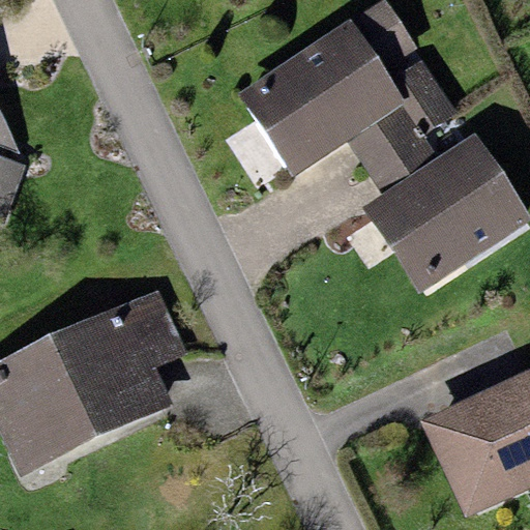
[(420,57),(391,78),(385,68),(414,48),(383,1),(240,97),(293,174),(345,139),(401,102),(423,136),(459,112),(420,57)]
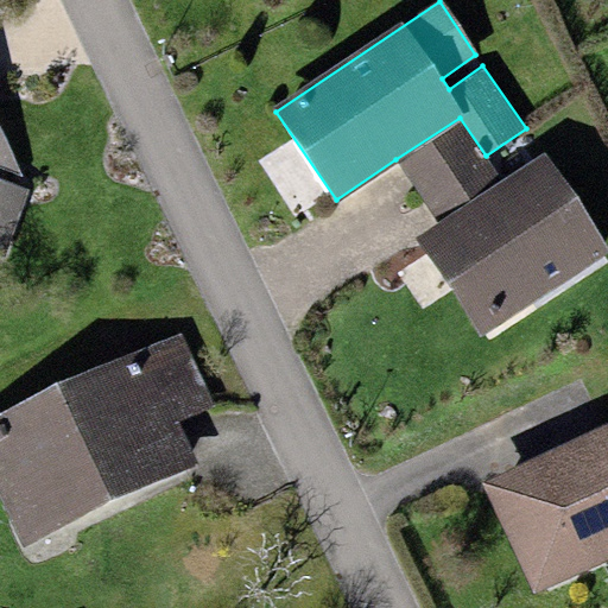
[(486,156),(460,118),(396,159),(437,222),(501,181),(486,156)]
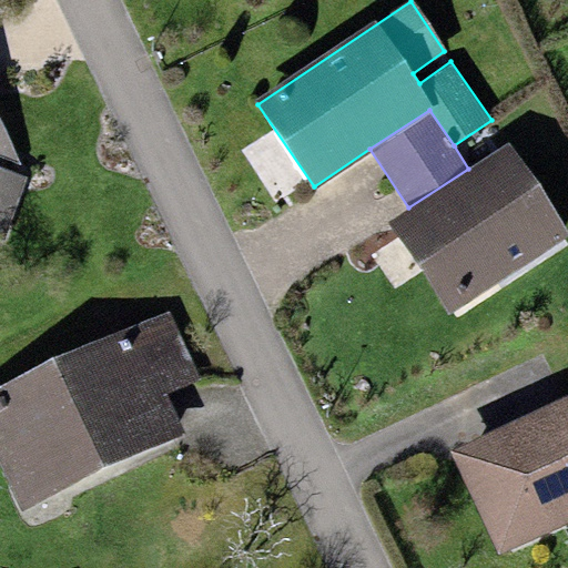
[(0,154),(21,163),(0,117),(0,154)]
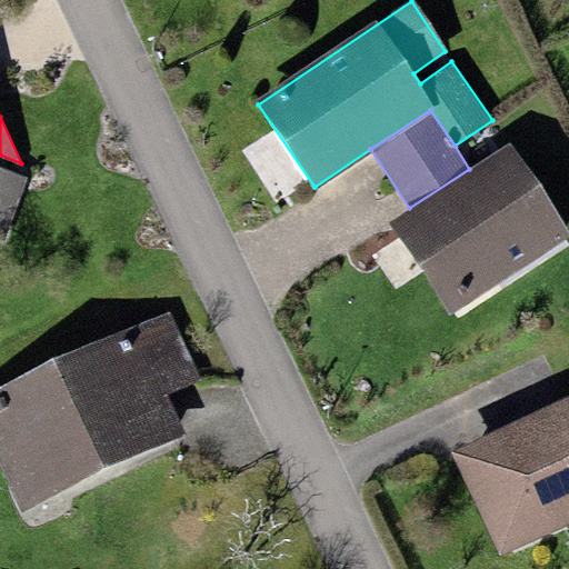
[(409,208),(388,221),(449,315),(568,236),(568,232),(510,142),(469,169),(409,208)]
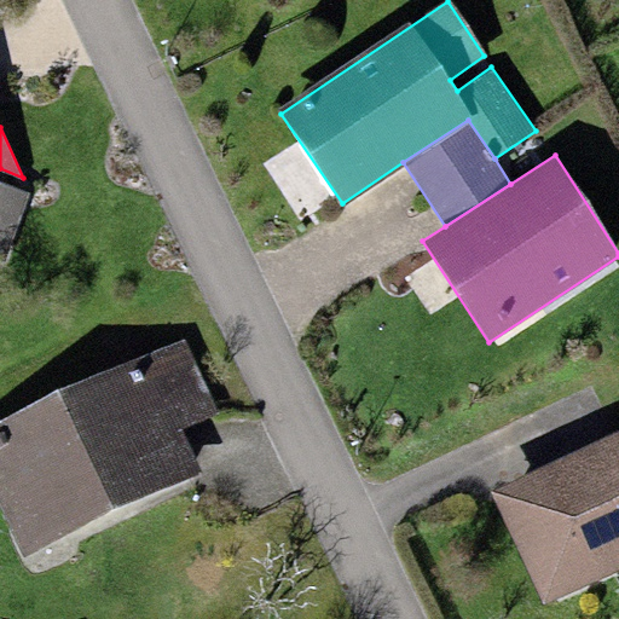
[(29,191),(0,180),(0,260),(4,262),(29,191)]
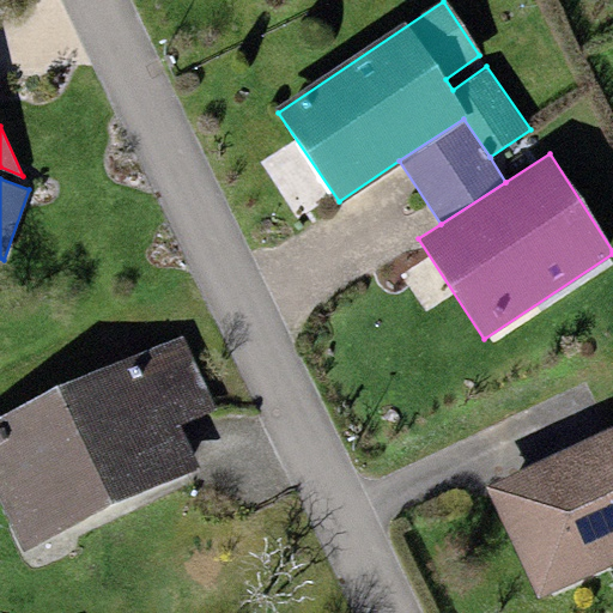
[(182,334),(149,350),(182,424),(216,408),(182,334)]
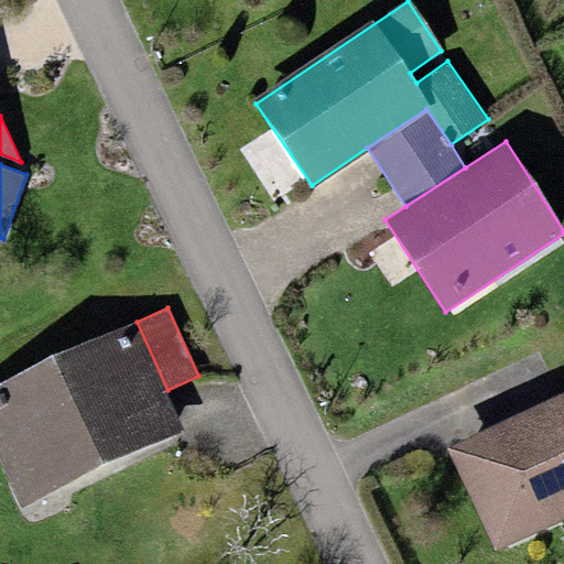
[(137,322),(0,384),(0,464),(20,507),(186,431),(167,390),(137,322)]
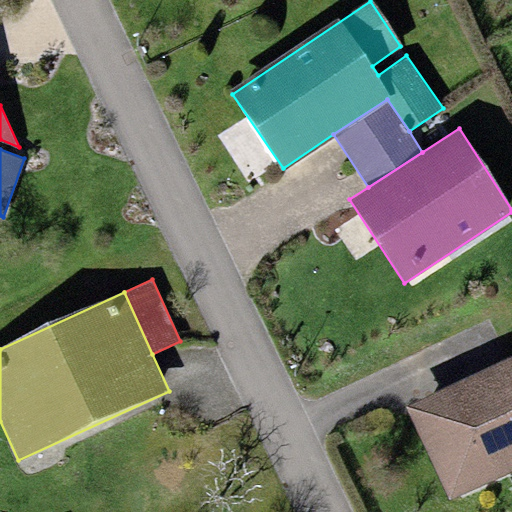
[(511,355),(405,404),(449,500),(511,471),(511,355)]
